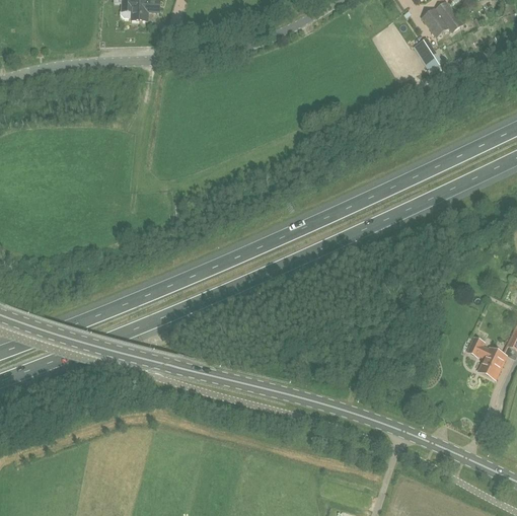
[(113,0),(113,2),(121,2),(121,9),(120,9),(120,14),(123,17),(130,18),(130,19),(146,20),(146,10),(156,10),(157,0),(113,0)]
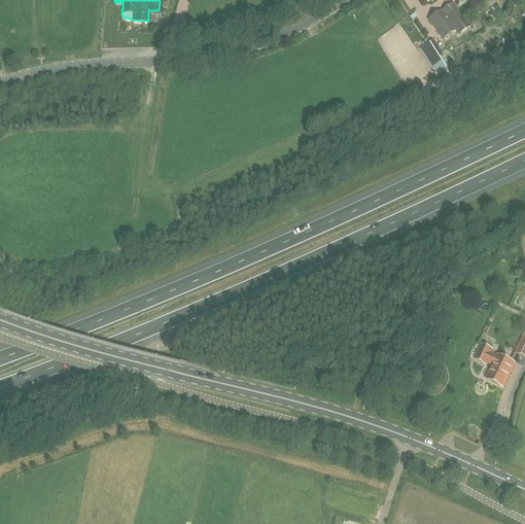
[(452,1),(441,9),(440,7),(426,18),(441,37),(454,28),(457,32),(468,24),(452,1)]
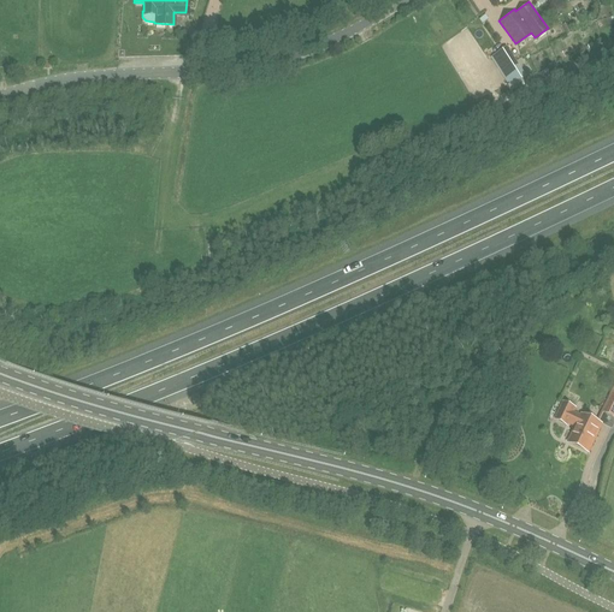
[(512,64),(520,59),(517,51),(507,54),(512,64)]
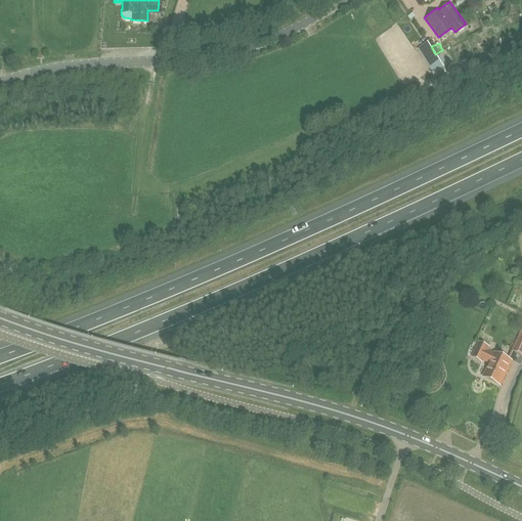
[(436,54),(428,60),(432,67),(440,60),(436,54)]
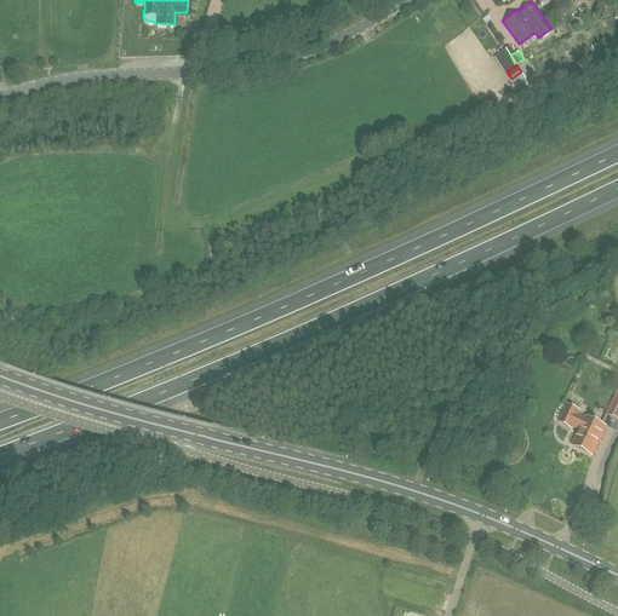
[(495,340),(491,349),(496,357),(505,356),(509,347),(504,340),(495,340)]
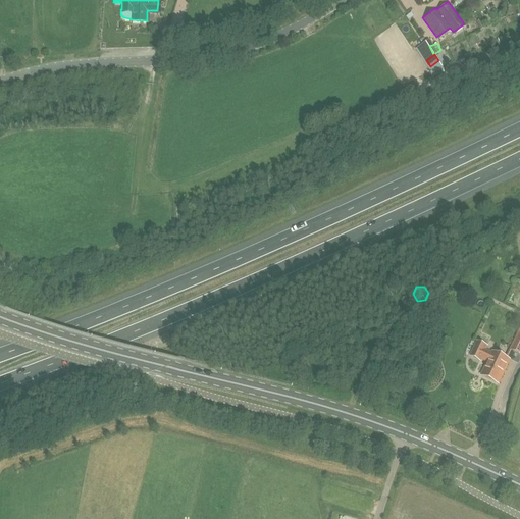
[(475,340),(468,354),(477,358),(478,356),(486,360),(479,373),(497,381),(507,358),(512,349),(519,352),(519,325),(510,348),(508,347),(503,356),(483,347),(484,344),(475,340)]
